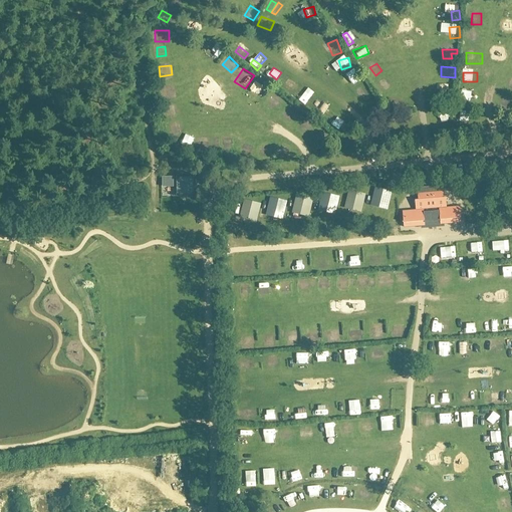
[(292,94),(298,84),(288,78),(282,88),(292,94)]
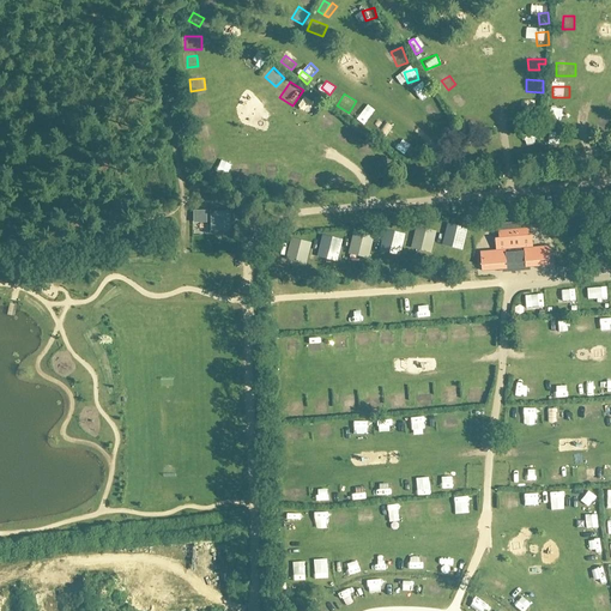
[(300,110),(308,119),(321,104),(313,97),(300,110)]
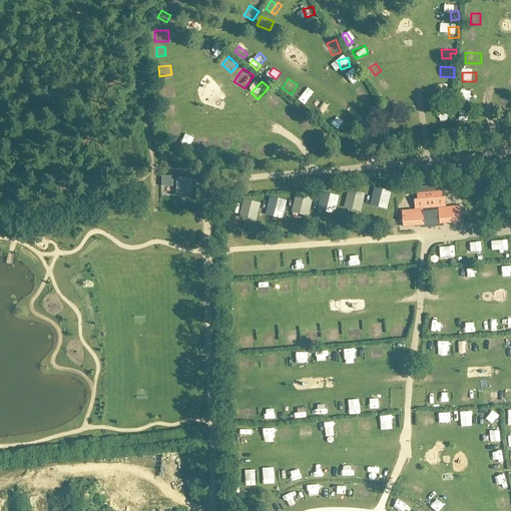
[(379,87),(382,92),(390,87),(387,82),(379,87)]
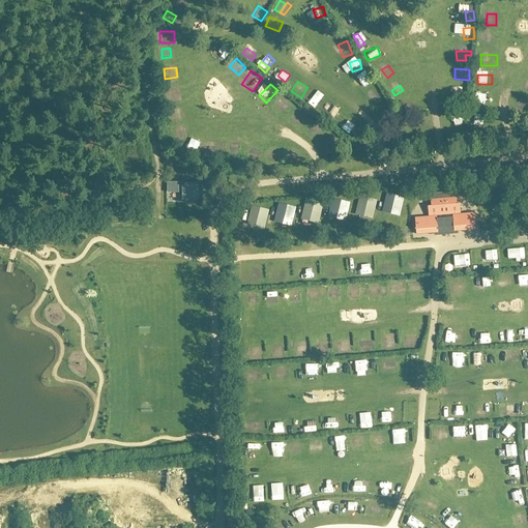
[(467,98),(467,88),(451,88),(451,98),(467,98)]
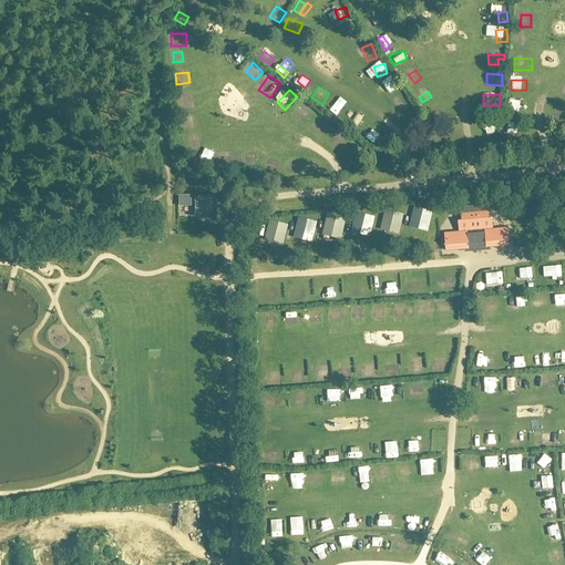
[(396,101),(401,111),(411,106),(406,95),(396,101)]
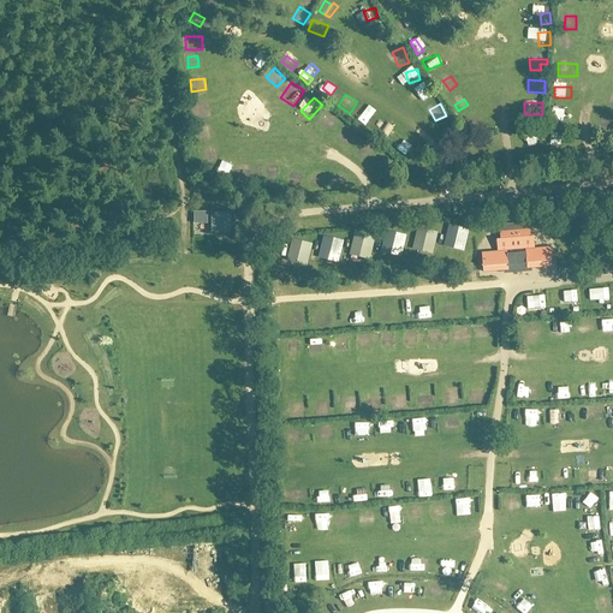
[(319,125),(331,135),(343,120),(331,111),(319,125)]
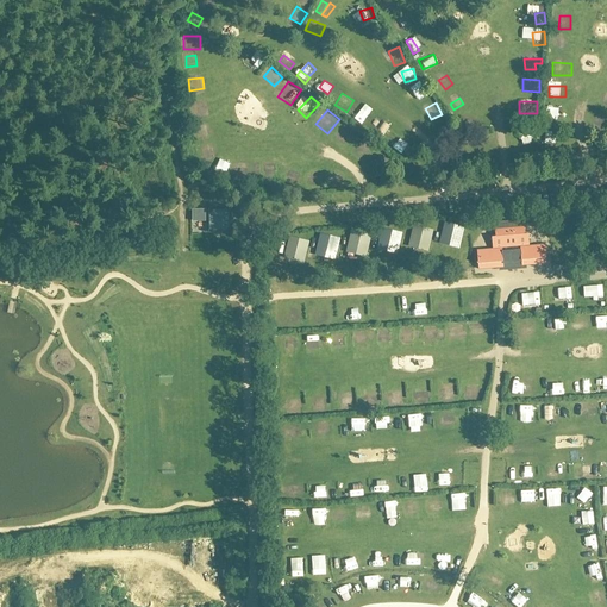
[(606,116),(596,114),(594,129),(606,130),(606,116)]
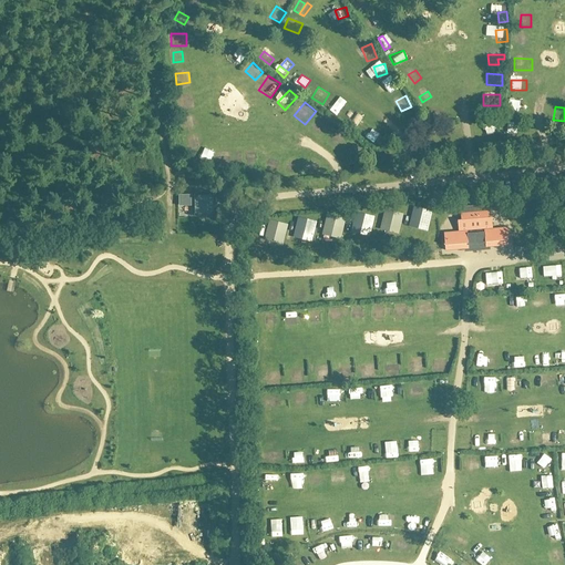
[(433,120),(438,116),(432,108),(428,110),(433,120)]
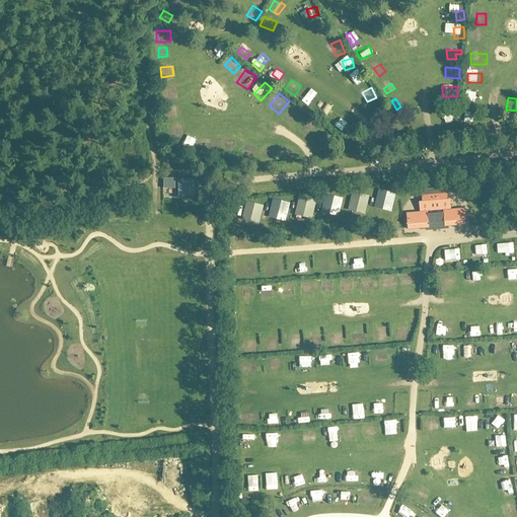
[(292,124),(302,112),(295,105),(285,118),(292,124)]
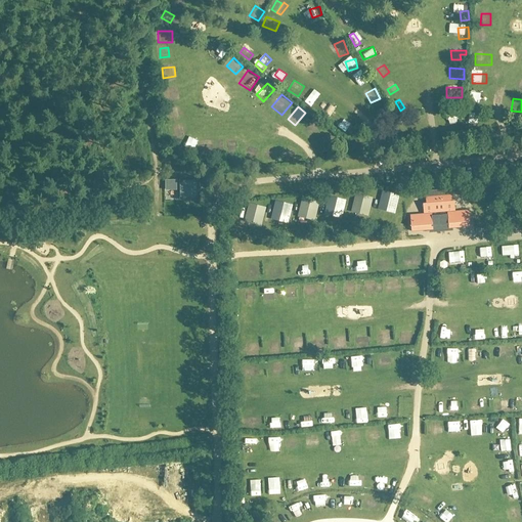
[(332,122),(338,115),(332,110),(325,116),(332,122)]
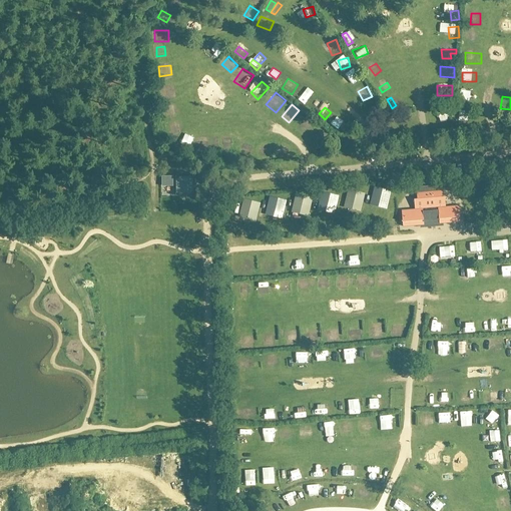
[(167,119),(178,118),(177,108),(166,109),(167,119)]
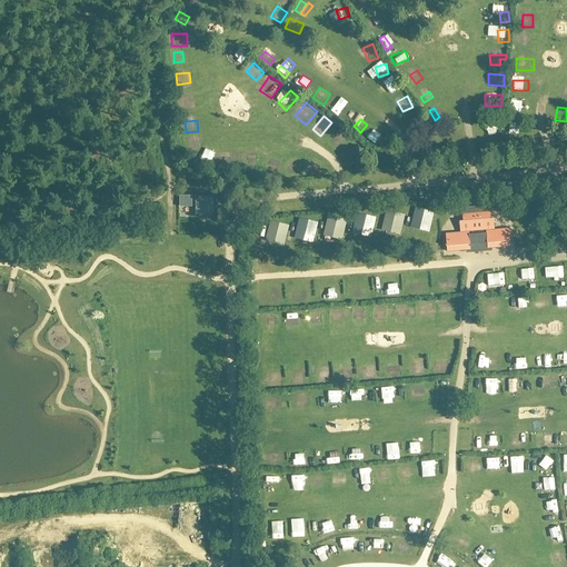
[(520,137),(523,123),(511,122),(509,135),(520,137)]
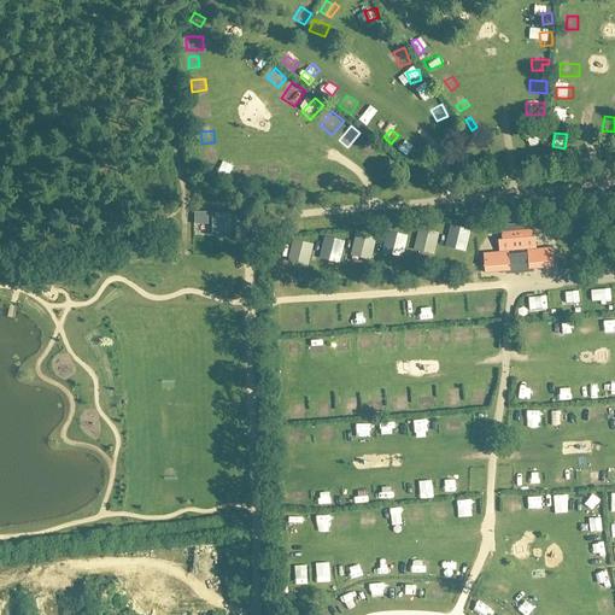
[(413,135),(398,147),(405,156),(419,142),(413,135)]
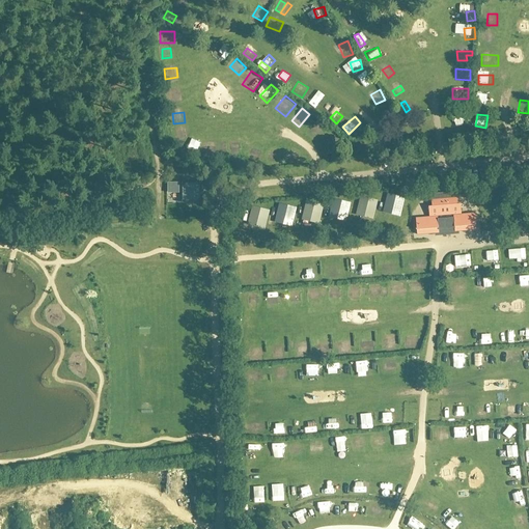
[(457,116),(451,118),(455,130),(462,128),(457,116)]
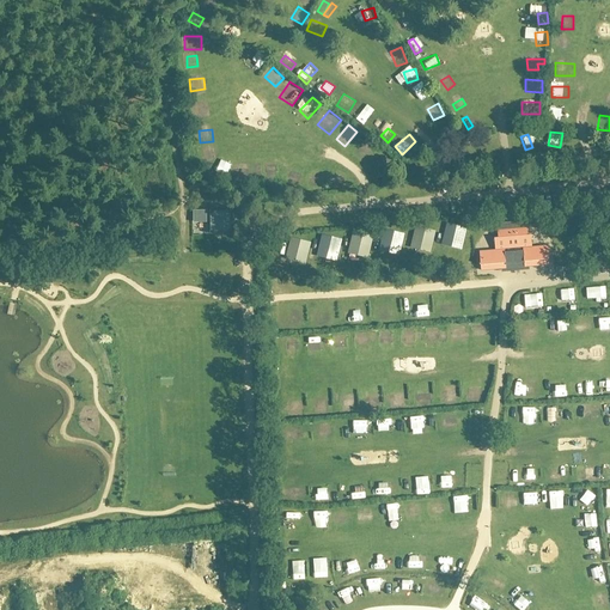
[(367,139),(360,148),(367,156),(376,146),(367,139)]
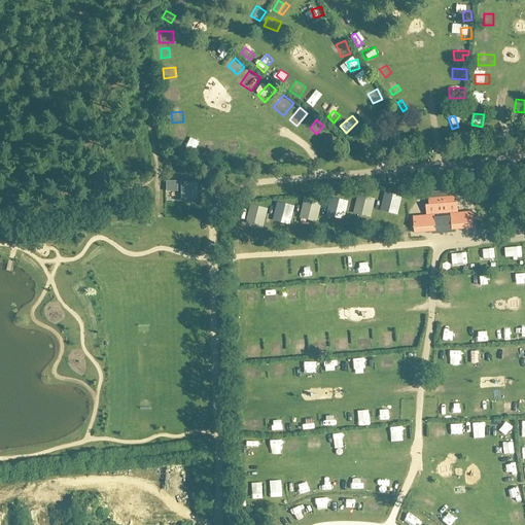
[(174,132),(176,140),(191,136),(189,128),(174,132)]
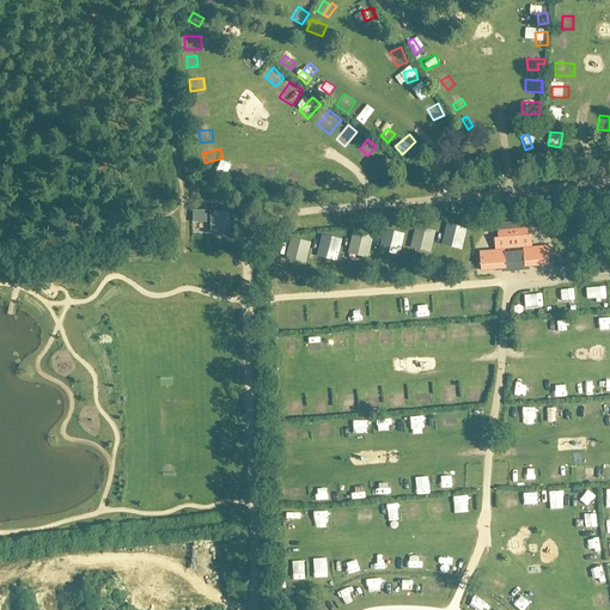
[(383,175),(394,159),(386,154),(376,170),(383,175)]
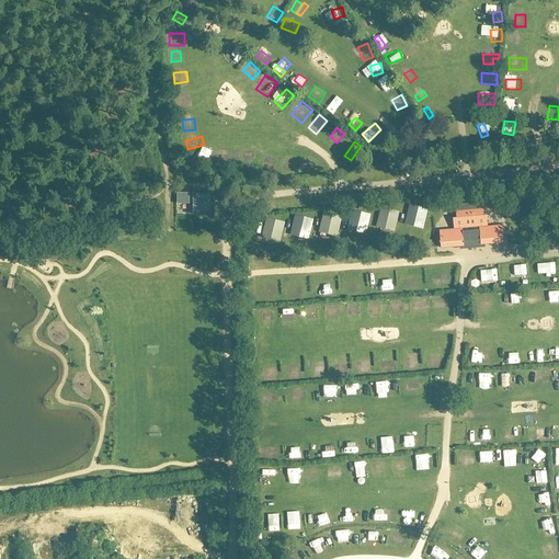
[(241,167),(251,167),(251,155),(242,155),(241,167)]
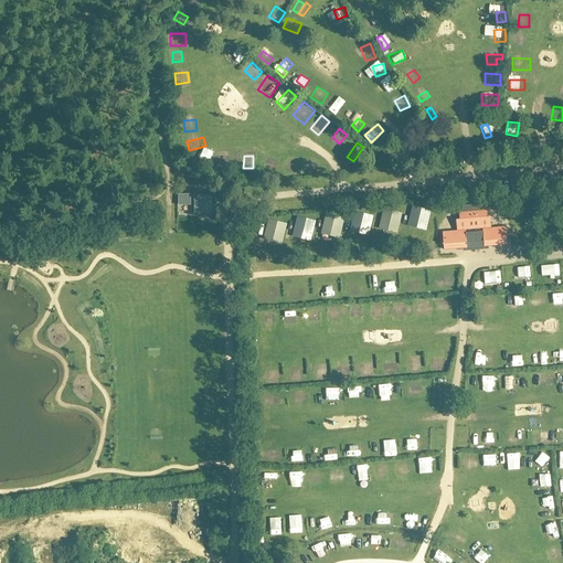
[(317,174),(316,161),(305,161),(306,176),(317,174)]
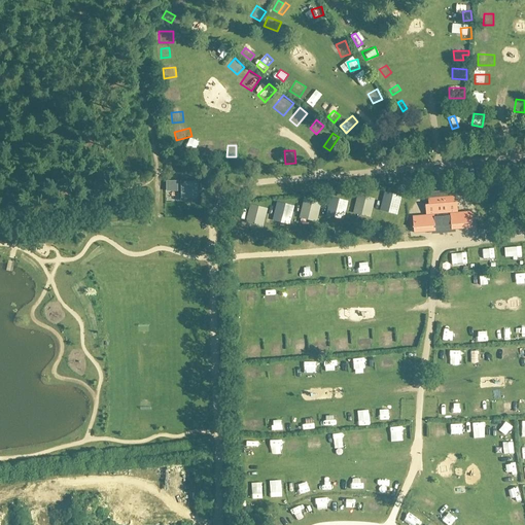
[(268,164),(278,164),(278,153),(268,153),(268,164)]
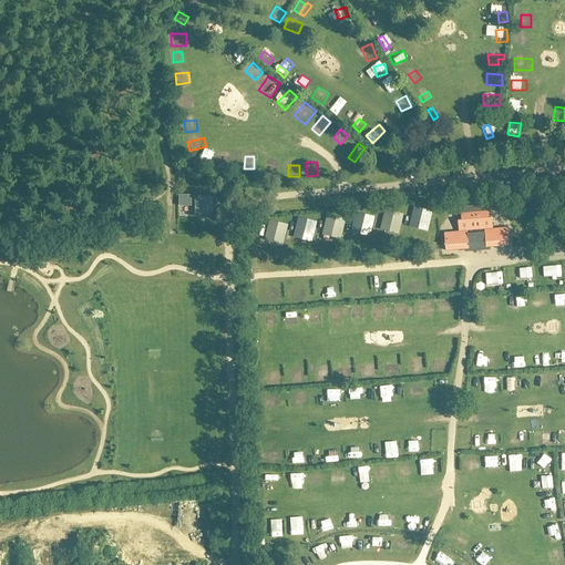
[(189,206),(188,195),(176,195),(176,206),(189,206)]
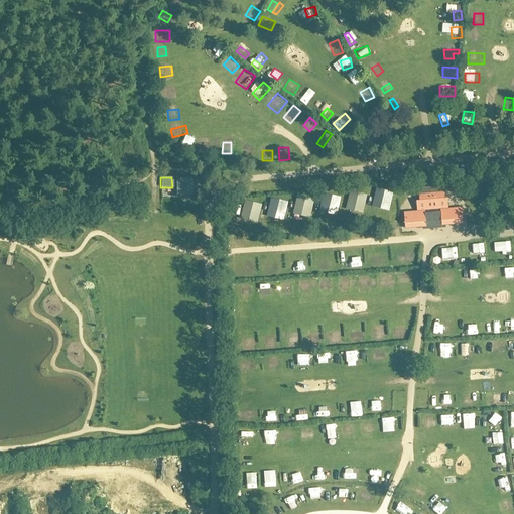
[(193,177),(175,177),(174,195),(193,195),(193,177)]
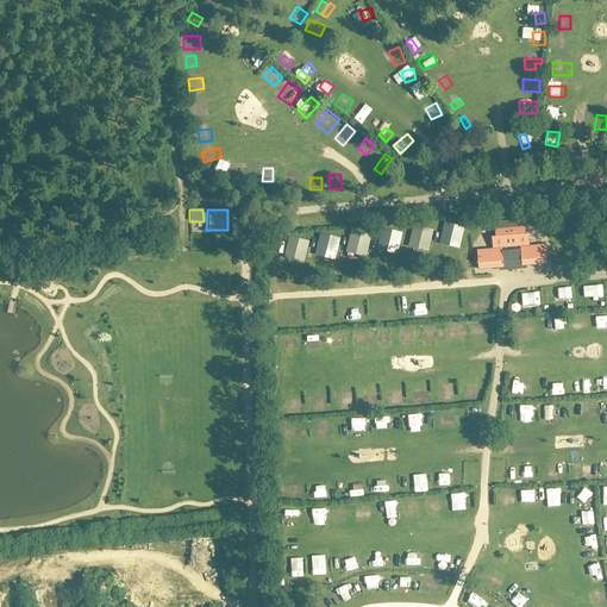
[(496,270),(504,269),(519,268),(524,268),(524,264),(544,263),(543,243),(526,244),(526,231),(521,232),(520,219),(514,220),(499,221),(493,221),(494,235),(489,235),(490,246),(475,248),(476,269),(496,267),(496,270)]
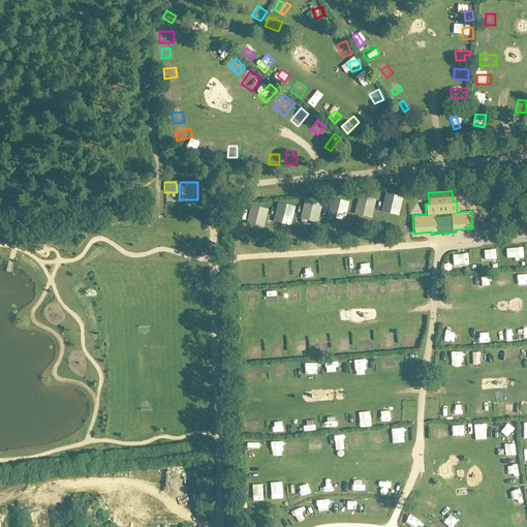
[(400,196),(384,192),(381,206),(396,210),(400,196)]
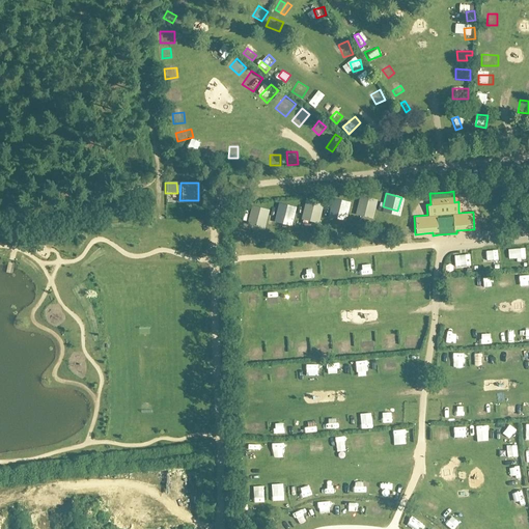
[(374,199),(359,195),(356,210),(370,213),(374,199)]
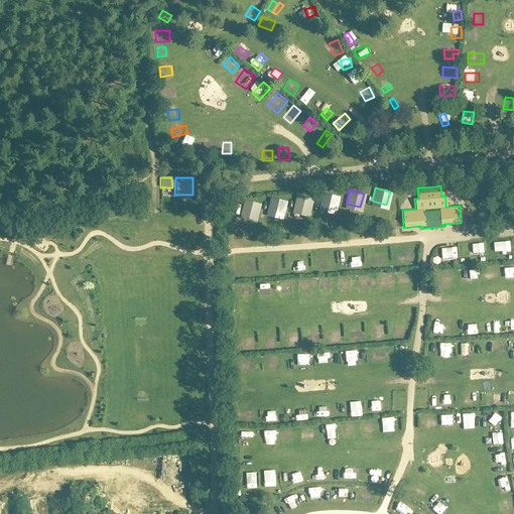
[(337,196),(323,191),(318,206),(334,210),(337,196)]
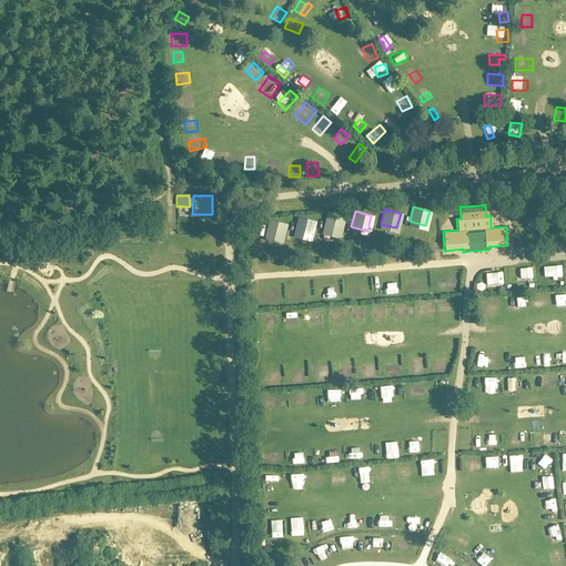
[(342,219),(326,214),(322,230),(339,233),(342,219)]
